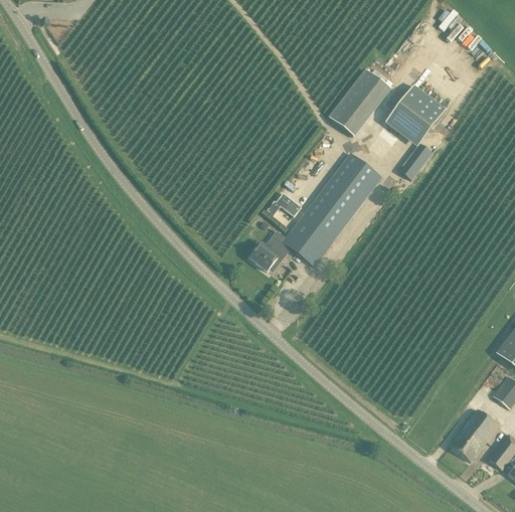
[(445,10),(449,14),(444,18),(448,22),(458,12),(451,4),(445,10)]
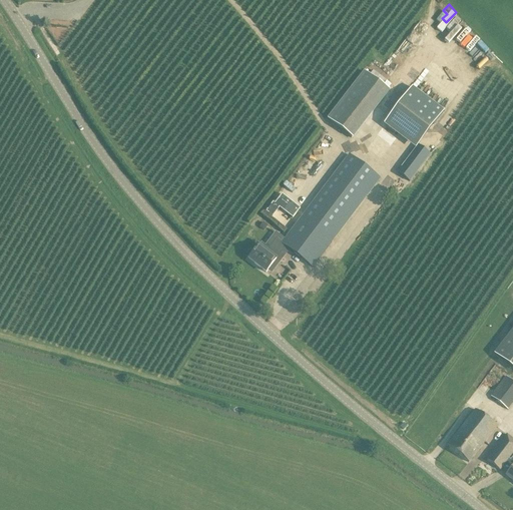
[(479,36),(462,53),(472,63),(489,45),(479,36)]
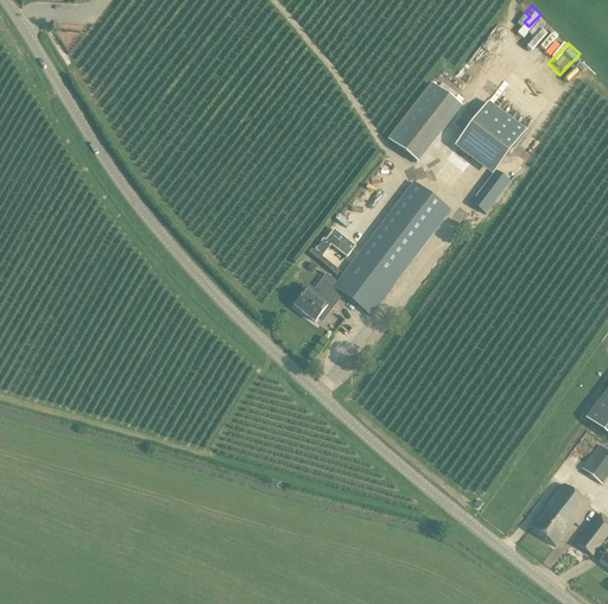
[(422,160),(462,102),(447,91),(455,81),(444,72),(437,83),(430,78),(388,138),(422,160)]
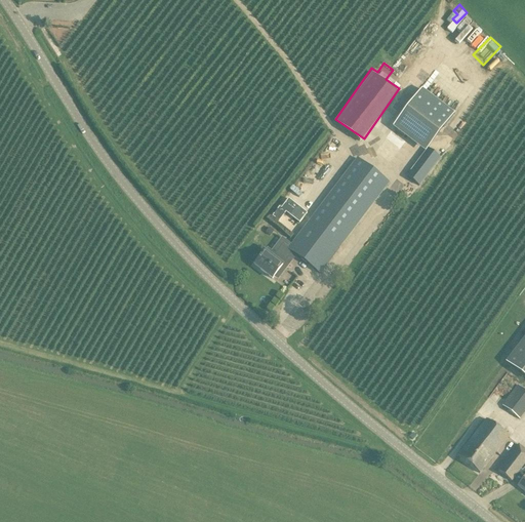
[(421,86),(413,97),(445,122),(453,111),(421,86)]
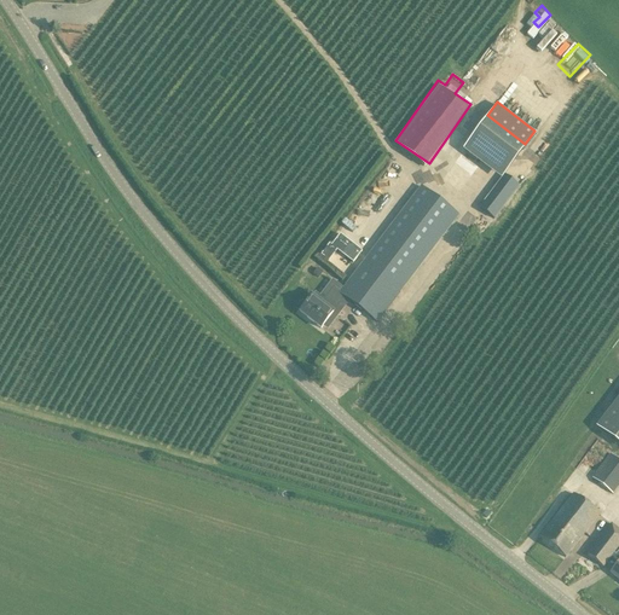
[(493,215),(519,183),(504,172),(479,204),(493,215)]
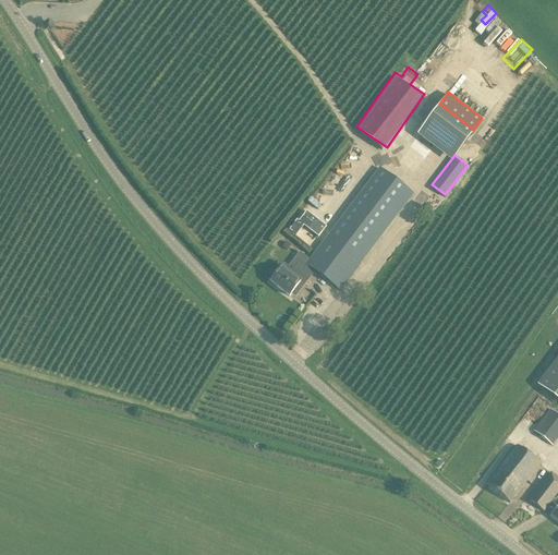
[(379,166),(308,260),(306,262),(310,265),(340,288),(413,192),(379,166)]
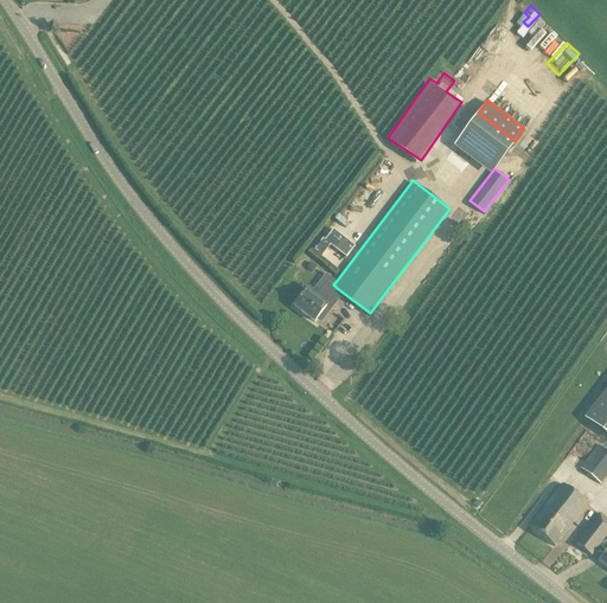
[(323,237),(314,247),(321,252),(330,243),(346,255),(355,243),(333,226),(324,238),(323,237)]
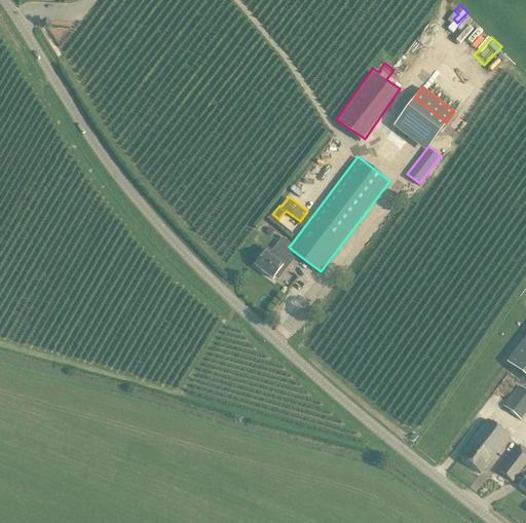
[(291,245),(285,240),(272,256),(265,250),(255,263),(272,276),(283,263),(282,263),(292,250),(289,247),(291,245)]
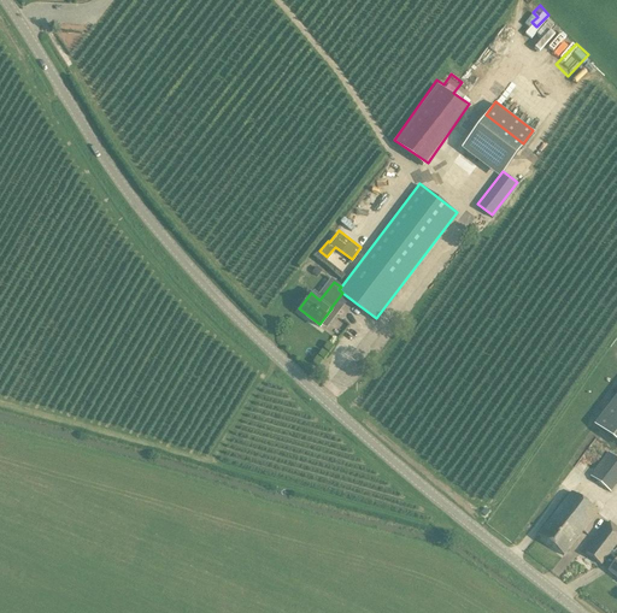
[(616,393),(594,423),(616,440),(616,393)]
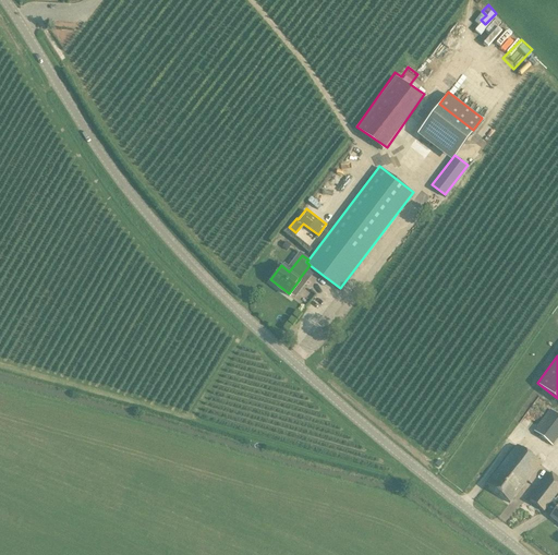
[(552,443),(557,434),(557,413),(550,408),(534,430),(552,443)]
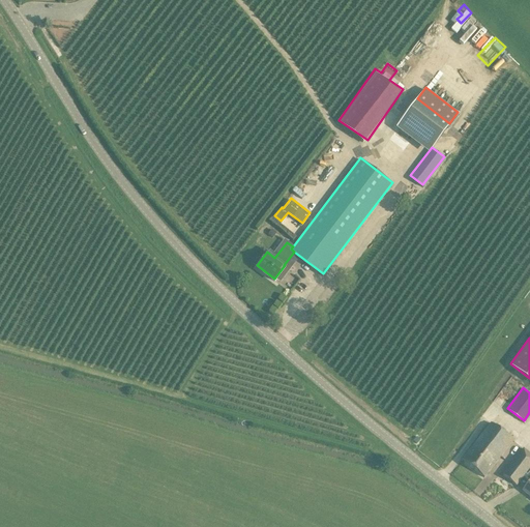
[(484,475),(512,438),(491,421),(463,459),(484,475)]
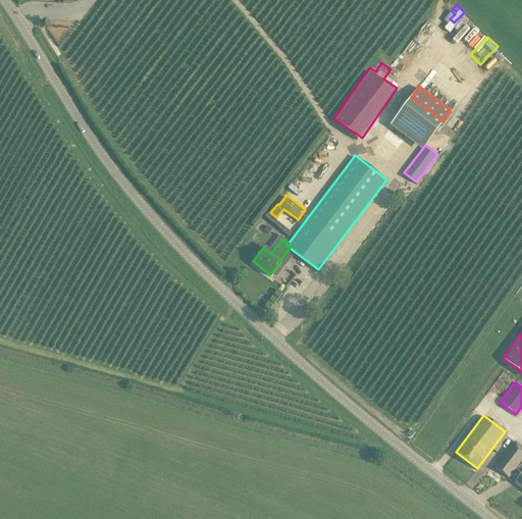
[(508,476),(521,457),(521,445),(516,440),(496,466),(508,476)]
